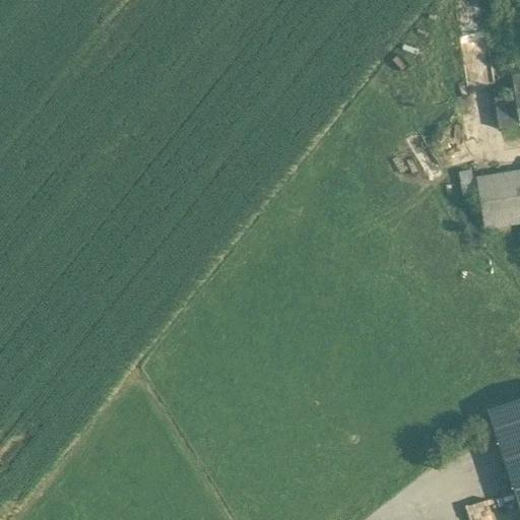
[(490,13),(456,18),(466,85),(500,80),(490,13)]
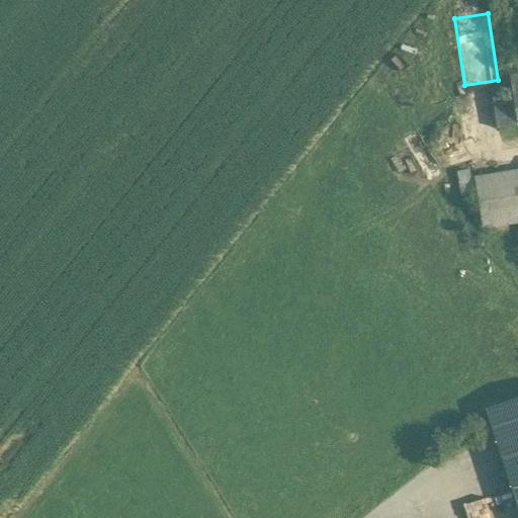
[(513,95),(494,98),(499,130),(517,126),(513,95)]
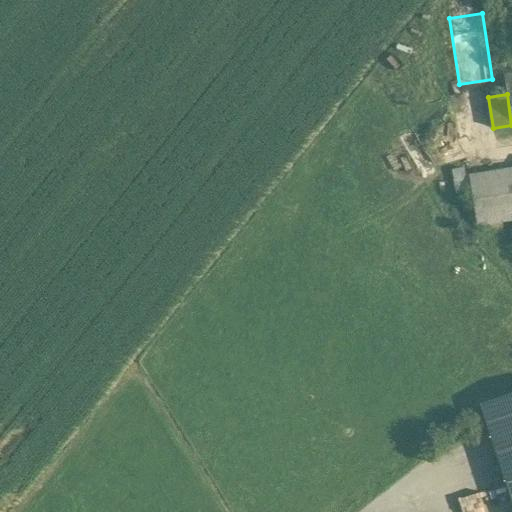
[(478,227),(511,221),(511,169),(470,176),(478,227)]
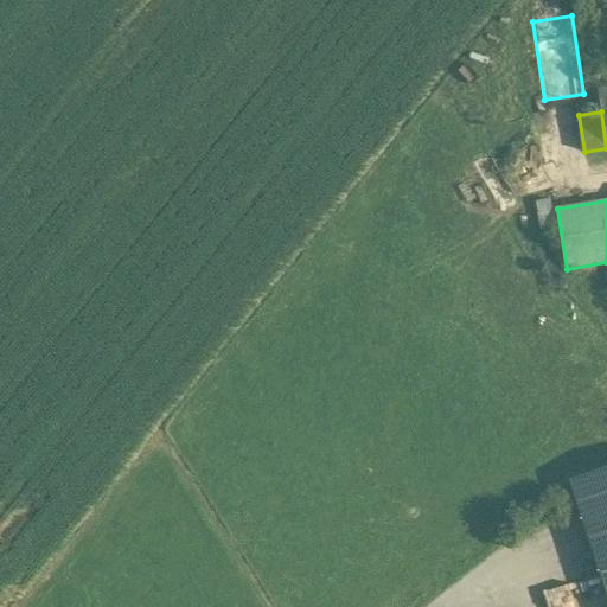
[(572,300),(567,269),(557,209),(538,212),(553,304),(572,300)]
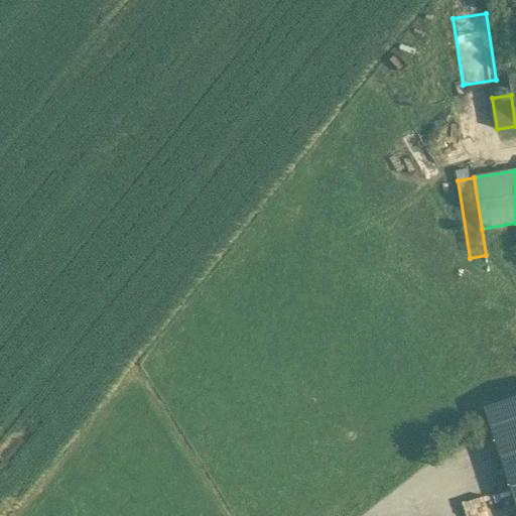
[(515,397),(485,407),(515,503),(515,397)]
